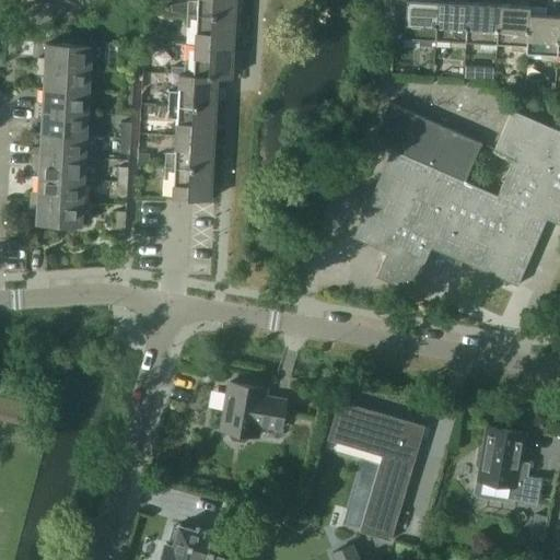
[(188,0),(188,1),(172,4),(173,12),(188,13),(235,15),(235,0),(188,0)]
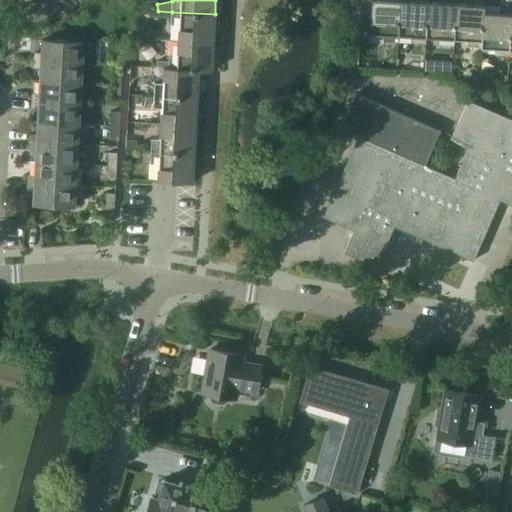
[(399,42),(399,35),(398,35),(400,0),(362,0),(361,14),(371,14),(370,33),(385,34),(384,41),(399,42)]
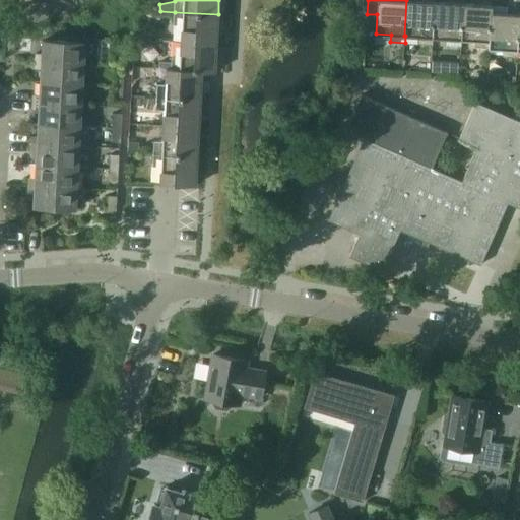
[(434,44),(434,38),(433,38),(436,1),(436,0),(421,0),(416,0),(406,0),(404,36),(405,36),(419,37),(418,44),(434,44)]
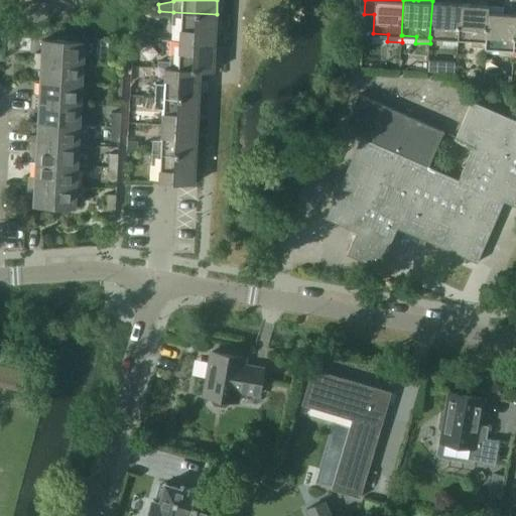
[(459,45),(459,39),(458,39),(461,3),(461,0),(446,0),(446,2),(432,1),(429,37),(430,37),(444,38),(443,44),(459,45)]
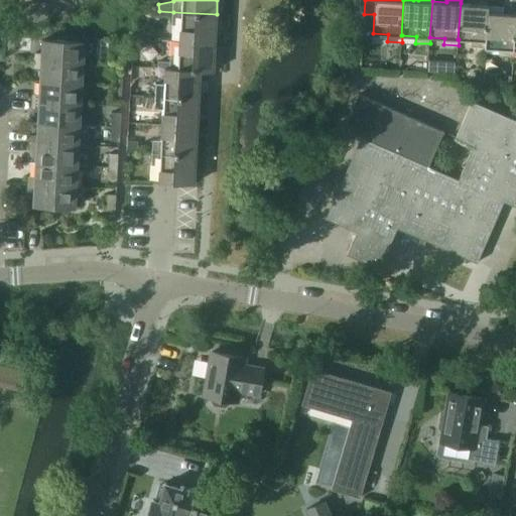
[(472,46),(486,47),(488,12),(489,12),(489,6),(489,0),(475,0),(475,4),(461,3),(458,39),(459,39),(473,40),(472,46)]
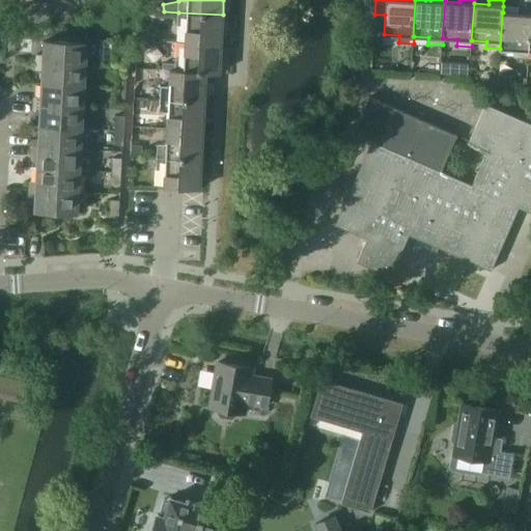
[(502,12),(500,49),(514,50),(514,57),(528,58),(529,51),(530,14),(530,0),(518,0),(518,7),(503,6),(503,12),(502,12)]
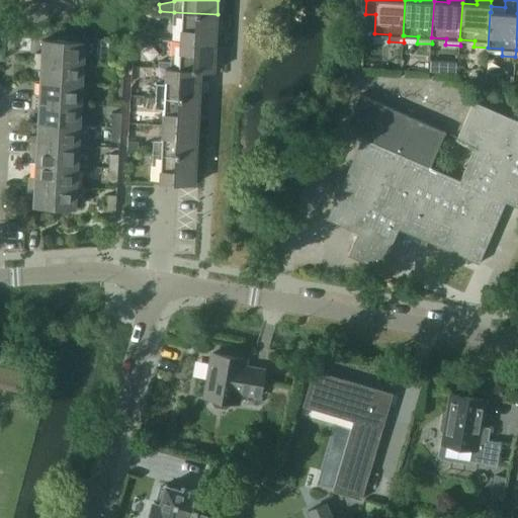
[(181,25),(181,40),(217,42),(218,14),(174,12),(173,24),(181,25)]
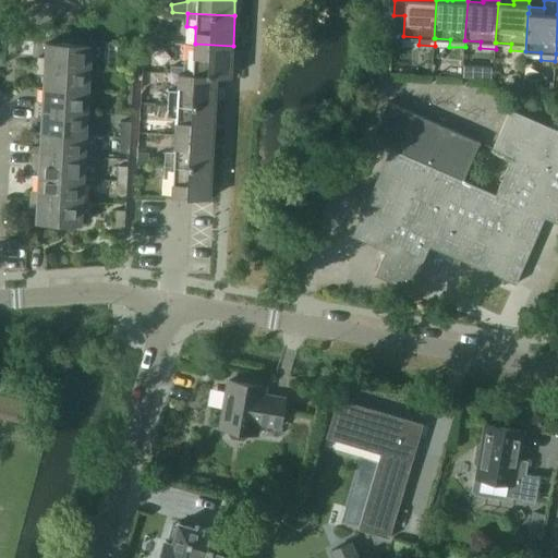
[(38,57),(37,65),(91,68),(92,46),(47,43),(46,58),(38,57)]
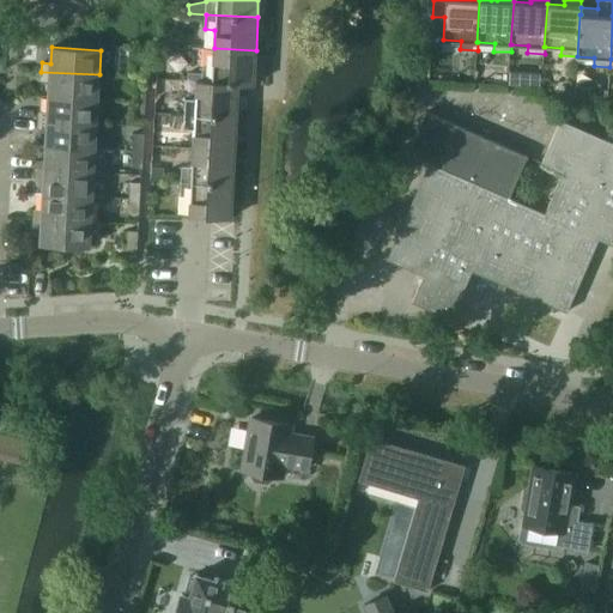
[(202,66),(202,80),(202,82),(238,84),(254,85),(256,50),(214,48),(213,67),(202,66)]
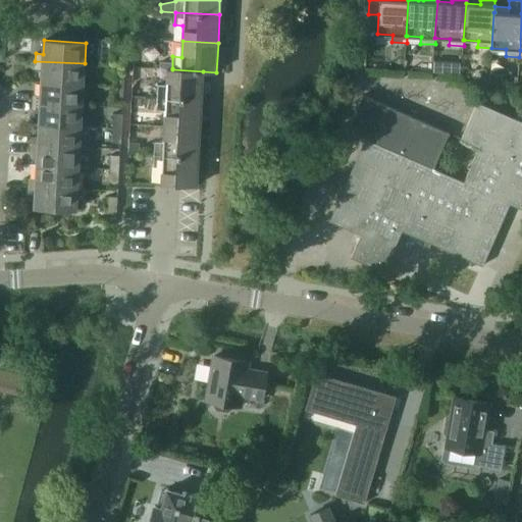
[(116,59),(125,60),(126,45),(117,44),(116,59)]
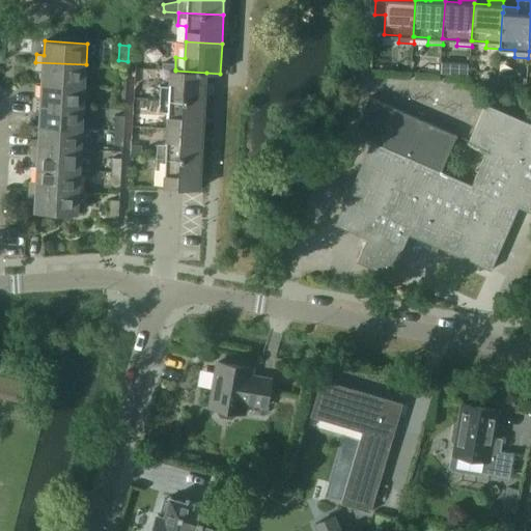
[(43,71),(42,84),(85,86),(86,64),(35,62),(35,70),(43,71)]
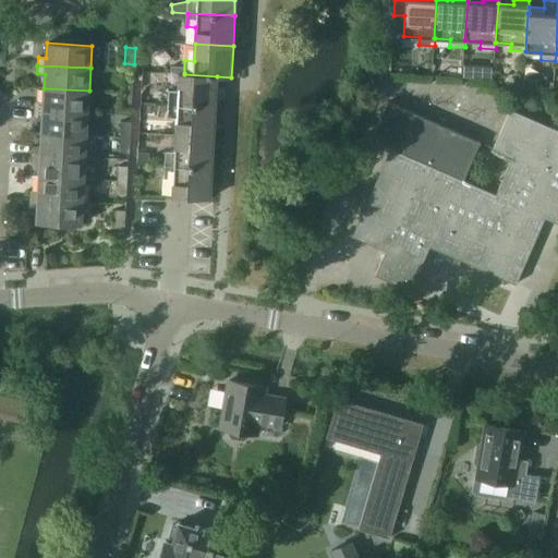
[(169,91),(168,104),(216,106),(217,76),(184,74),(184,73),(179,73),(178,91),(169,91)]
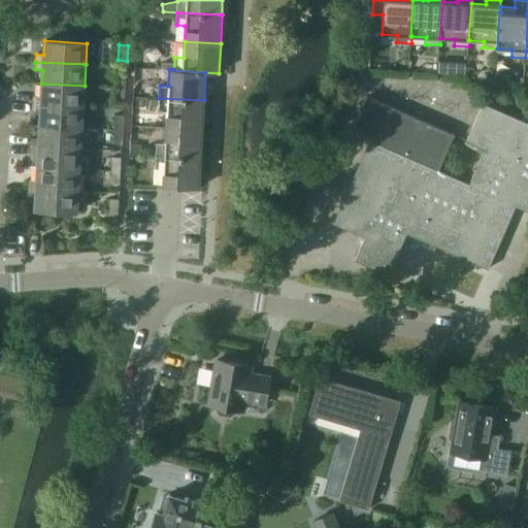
[(117,72),(117,87),(125,88),(126,73),(117,72)]
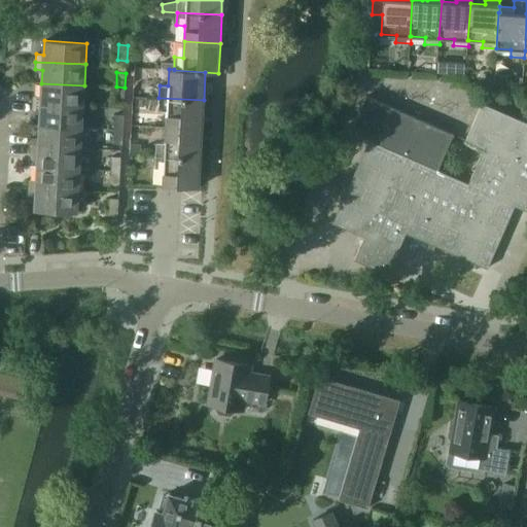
[(34,96),(33,104),(83,106),(84,85),(41,83),(40,96),(34,96)]
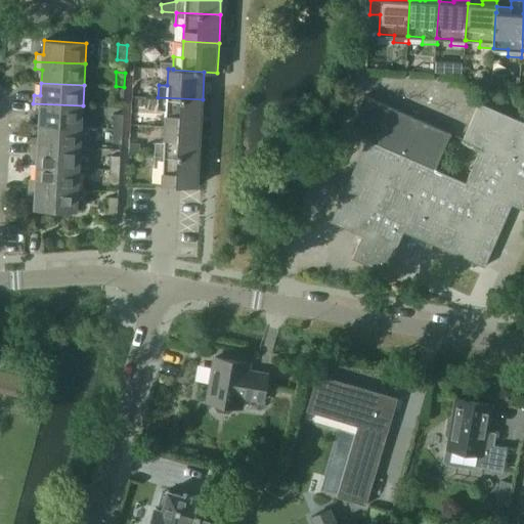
[(144,85),(143,96),(157,97),(158,86),(144,85)]
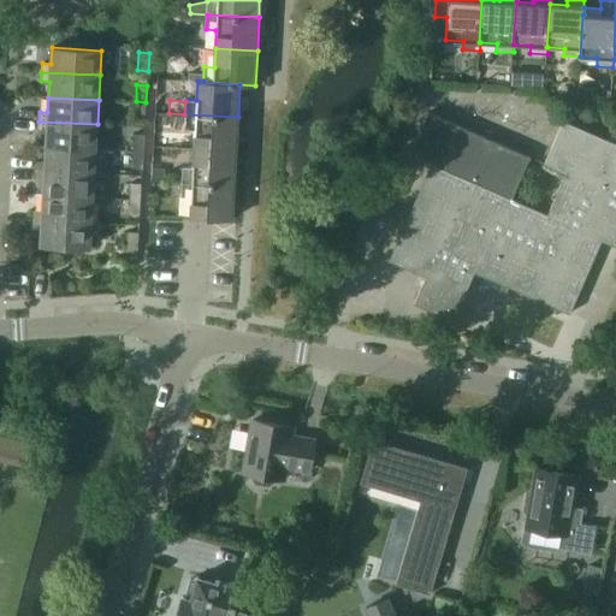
[(146,102),(136,101),(135,118),(146,119),(146,102)]
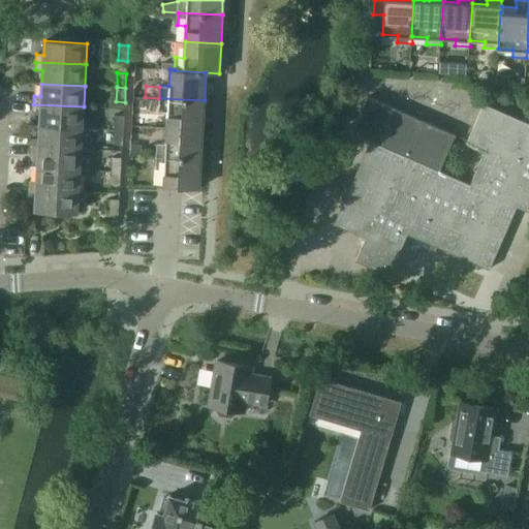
[(467,142),(486,149),(470,184),(439,169),(454,136),(455,136),(456,134),(368,96),(355,126),(375,134),(372,141),(371,139),(370,141),(372,142),(336,223),(335,222),(334,223),(366,238),(355,260),(390,275),(390,274),(387,273),(400,245),(402,246),(409,231),(489,267),(488,269),(489,270),(505,231),(500,229),(511,205),(528,211),(528,210),(528,208),(528,122),(521,119),(520,122),(484,105),(485,103),(484,103),(467,142)]
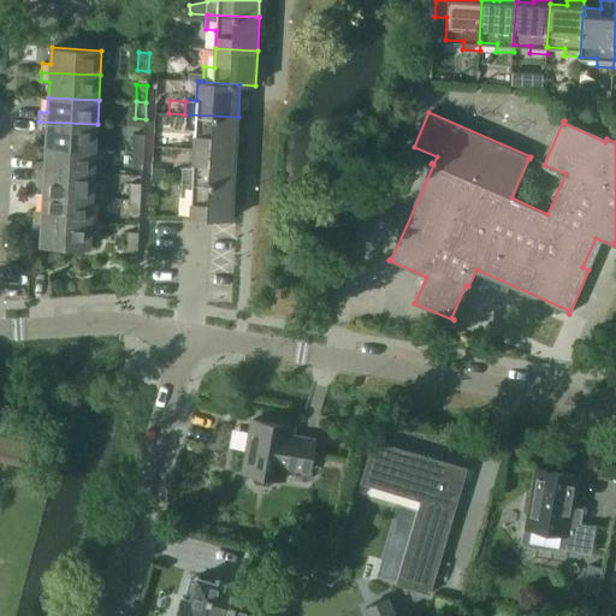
[(171,114),(171,124),(173,128),(184,128),(185,114),(171,114)]
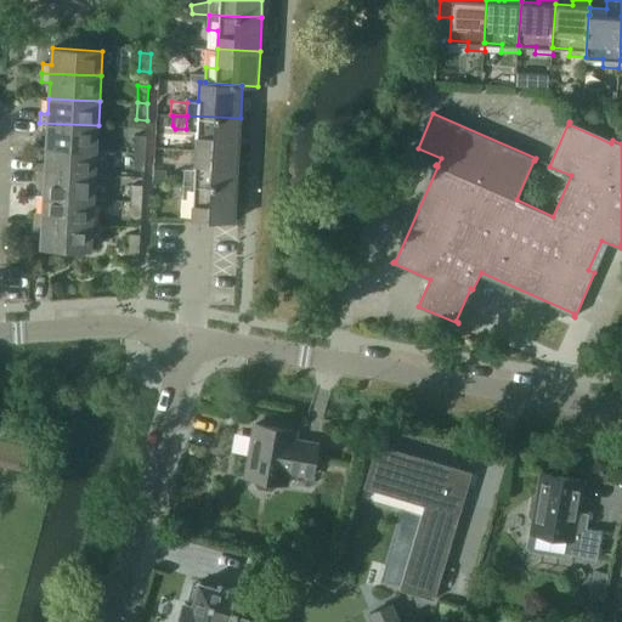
[(197,131),(196,150),(238,152),(241,118),(187,116),(187,130),(197,131)]
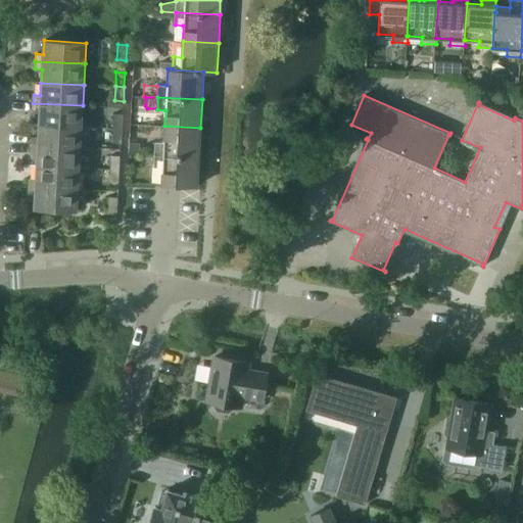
[(40,110),(39,124),(82,126),(83,105),(33,103),(33,110),(40,110)]
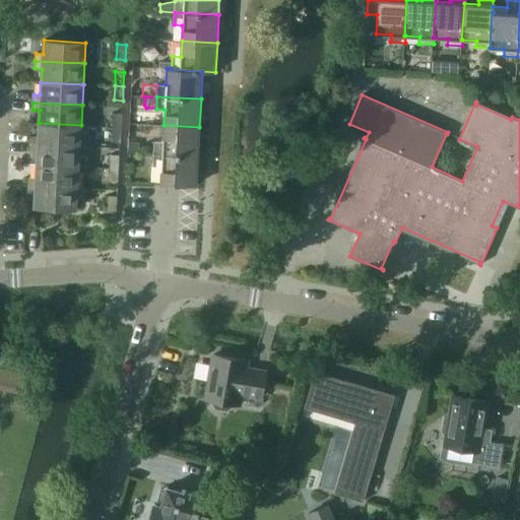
[(113,113),(113,127),(121,128),(122,113),(113,113)]
